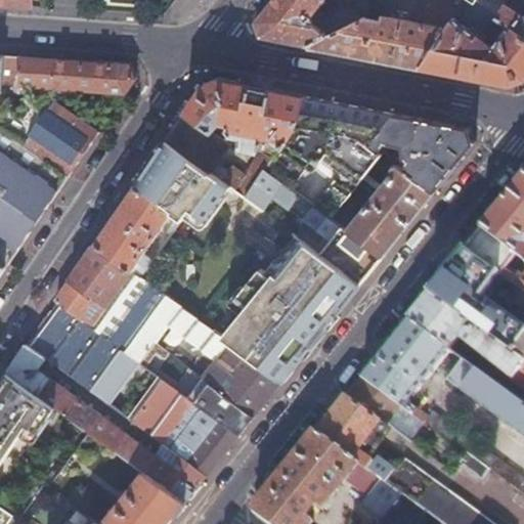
[(324,0),(272,0),(257,20),(262,35),(277,38),(312,44),(362,18),(355,2),(326,16),(324,20),(315,13),(324,0)]
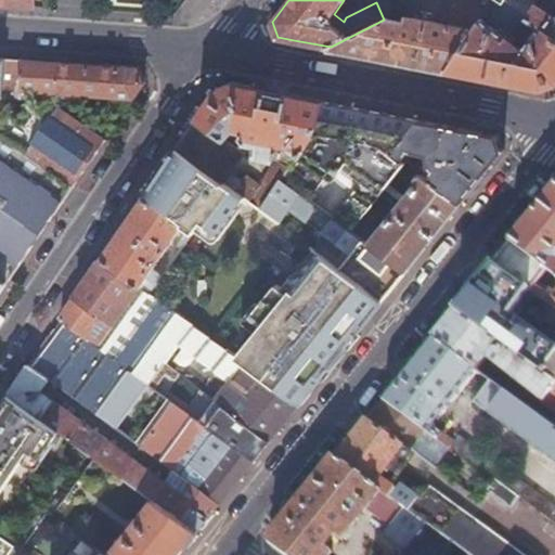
[(397,60),(449,69),(481,18),(490,5),(493,0),(459,0),(451,13),(449,24),(411,17),(410,17),(409,17),(408,18),(407,20),(405,23),(400,23),(396,20),(387,17),(384,20),(331,47),(397,60)]
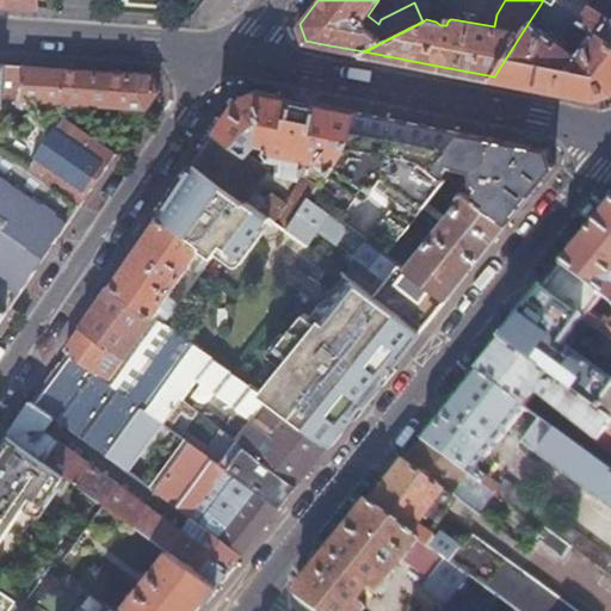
[(610,90),(610,37),(579,17),(555,1),(551,0),(543,0),(539,6),(569,25),(566,30),(584,42),(578,51),(560,38),(559,41),(550,36),(553,22),(545,20),(541,22),(539,28),(530,20),(494,76),(562,90),(594,96),(604,93),(610,90)]
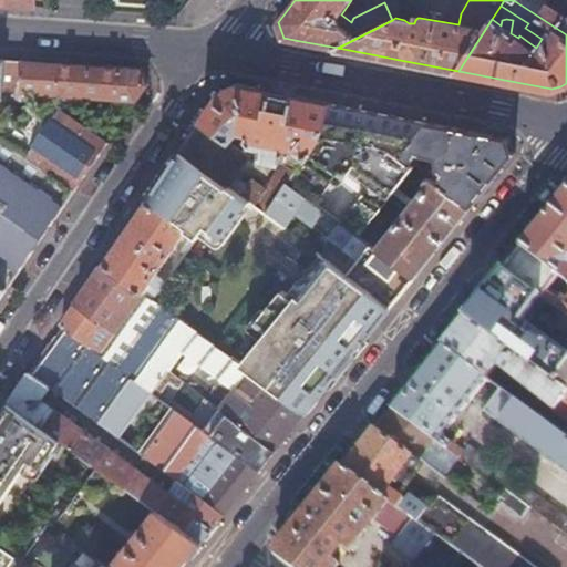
[(566,0),(512,0),(515,1),(515,0),(566,0),(566,6),(559,1),(559,2),(556,7),(547,1),(537,16),(566,34),(566,0)]
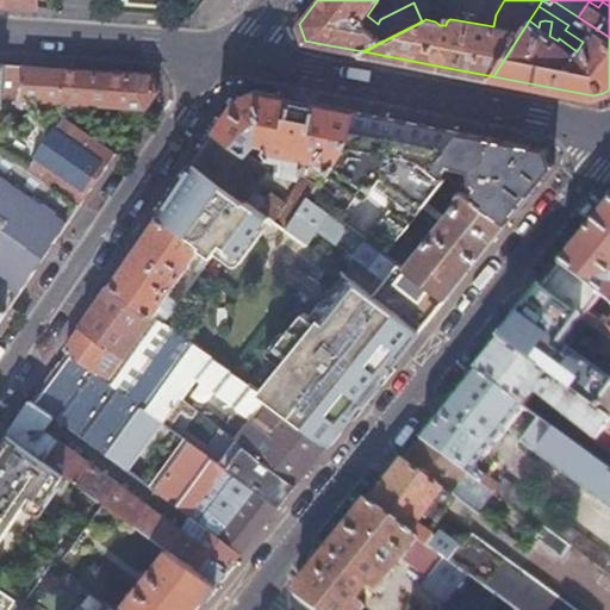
[(154,91),(147,75),(54,68),(1,64),(0,75),(0,148),(78,201),(111,154),(85,134),(88,105),(142,109),(154,91)]
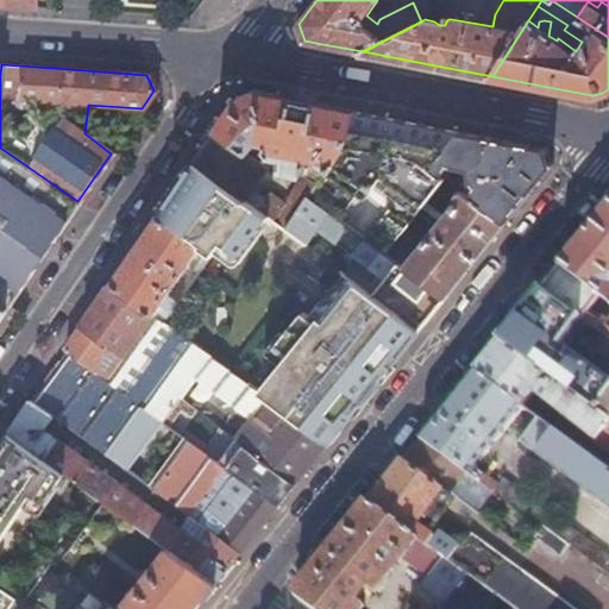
[(237,98),(192,163),(244,202),(265,170),(255,162),(258,146),(264,148),(264,151),(269,159),(281,162),(278,170),(282,175),(300,177),(303,161),(314,163),(321,169),(322,168),(325,169),(328,173),(349,138),(353,112),(287,99),(252,92),(237,98)]
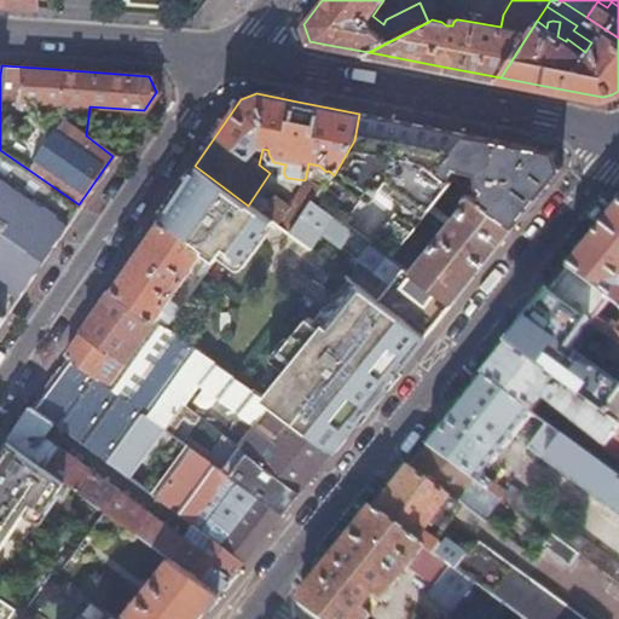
[(411,125),(359,114),(354,140),(334,175),(314,204),(331,218),(341,225),(383,171),(408,189),(389,212),(412,230),(450,181),(435,171),(464,134),(411,125)]
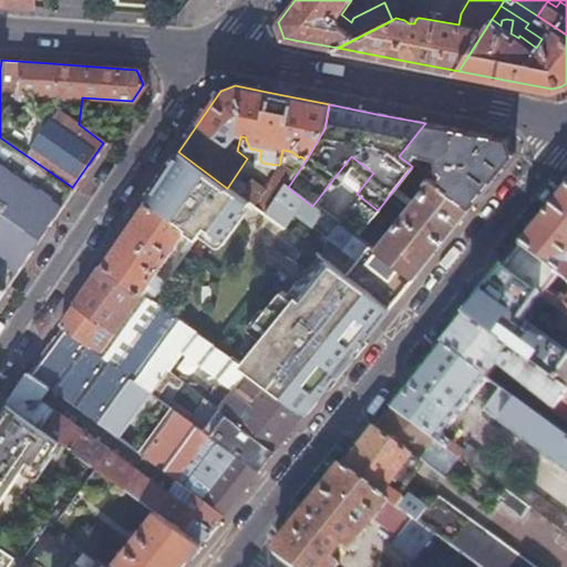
[(431,179),(431,181),(468,208),(486,186),(513,153),(504,140),(445,127),(425,123),(399,156),(412,166),(420,156),(435,160),(436,169),(437,172),(431,179)]
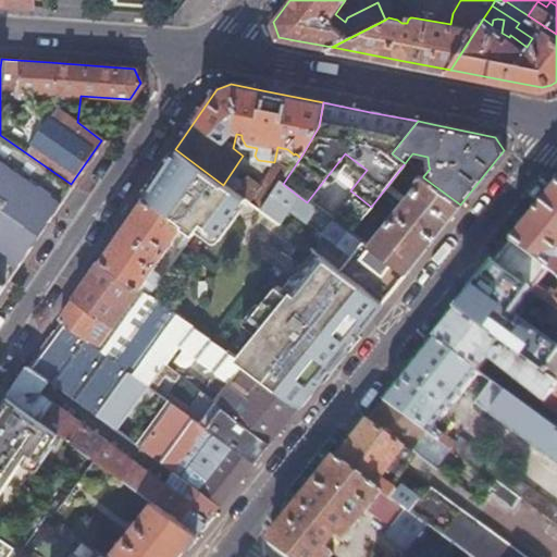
[(56,208),(59,202),(71,184),(0,135),(0,279),(4,282),(44,225),(56,208)]
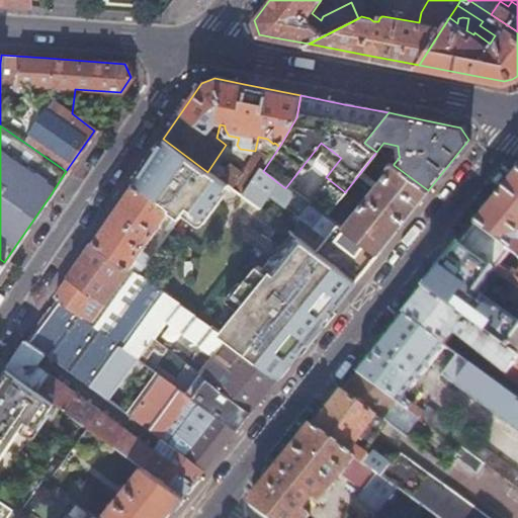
[(146,163),(132,183),(154,198),(168,209),(168,210),(174,214),(177,217),(184,205),(200,218),(226,185),(217,179),(207,172),(163,139),(146,163)]
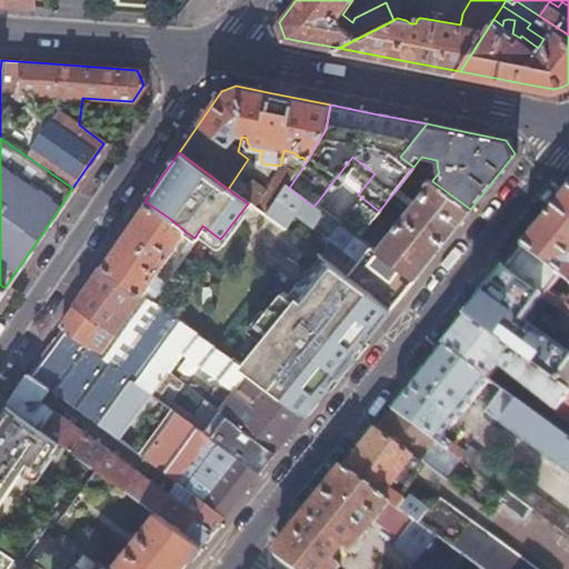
[(248,203),(263,216),(283,185),(285,185),(293,172),(282,166),(280,166),(263,192),(249,182),(238,197),(248,203)]
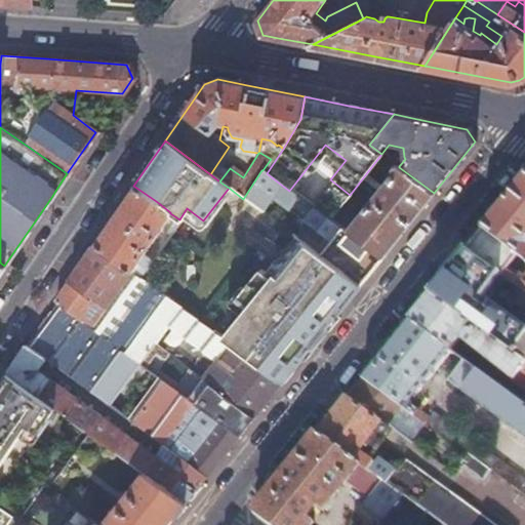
[(399,167),(348,232),(381,257),(409,224),(434,193),(399,167)]
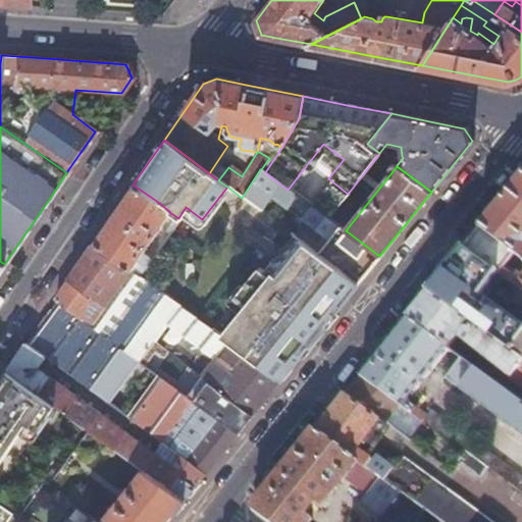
[(260,169),(242,198),(259,211),(269,197),(323,237),(316,246),(313,250),(317,253),(317,252),(346,273),(353,279),(358,282),(368,270),(379,256),(346,230),(345,231),(337,226),(332,223),(328,219),(288,190),(279,184),(265,172),(261,169),(260,169)]
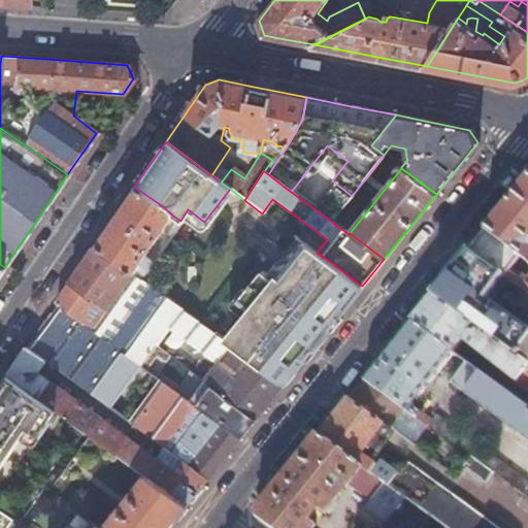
[(505,201),(484,228),(527,261),(527,173),(505,201)]
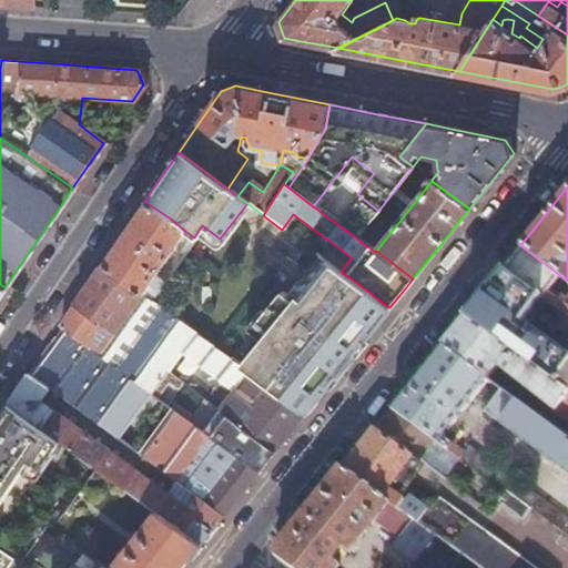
[(121,234),(100,264),(141,294),(146,285),(155,292),(162,283),(153,275),(163,261),(168,264),(173,257),(169,254),(184,231),(184,230),(169,217),(144,201),(121,234)]
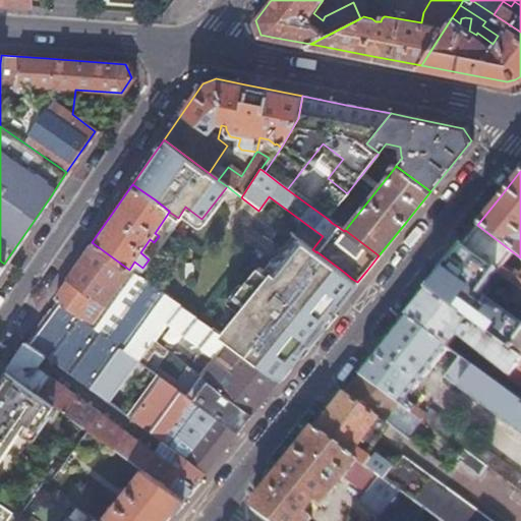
[(520,257),(477,225),(465,240),(461,245),(496,270),(520,288),(520,257)]
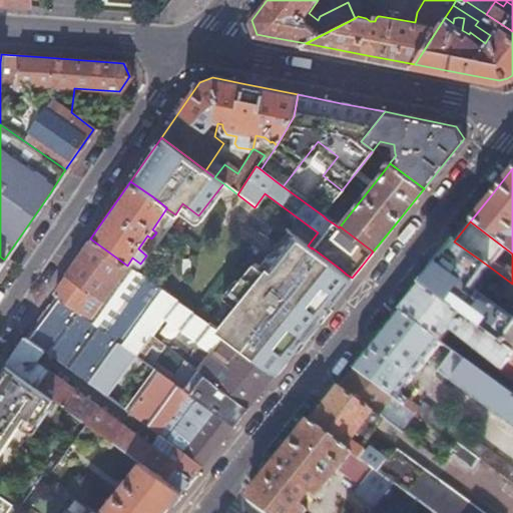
[(287,230),(258,267),(264,272),(275,257),(293,235),(287,230)]
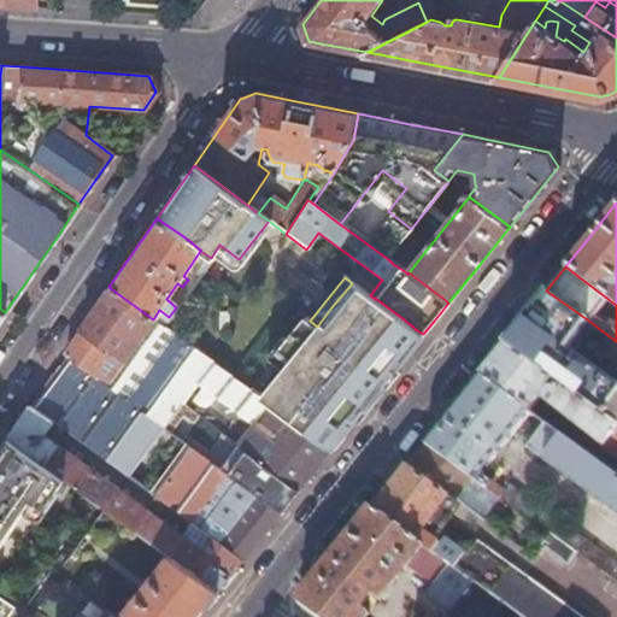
[(287,362),(258,398),(268,405),(287,419),(329,451),(344,433),(368,403),(382,385),(398,365),(397,357),(395,356),(417,330),(409,323),(375,298),(375,299),(370,295),(352,283),(330,309),(317,327),(310,321),(304,316),(275,351),(287,362)]
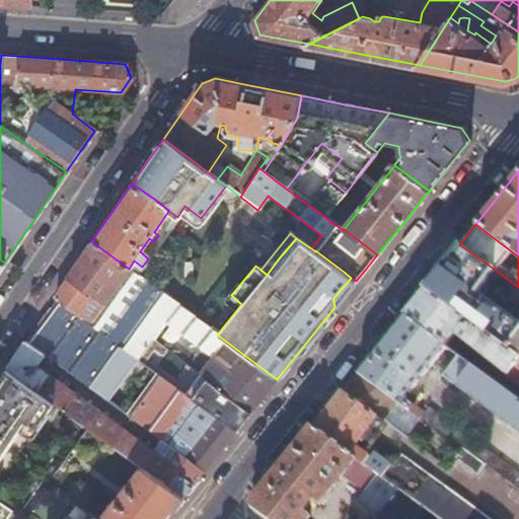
[(53,298),(54,299),(137,360),(152,340),(152,341),(166,322),(212,358),(225,341),(217,335),(137,275),(129,269),(91,241),(80,257),(63,284),(53,298)]
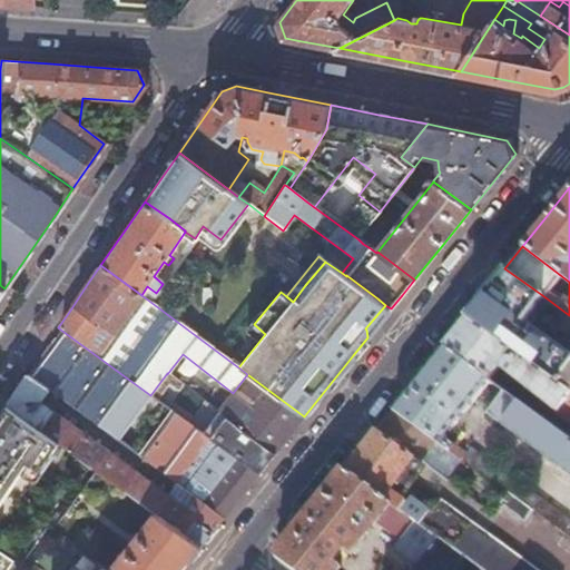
[(542,295),(504,268),(498,277),(465,317),(510,350),(520,357),(569,393),(569,356),(522,322),(542,295)]
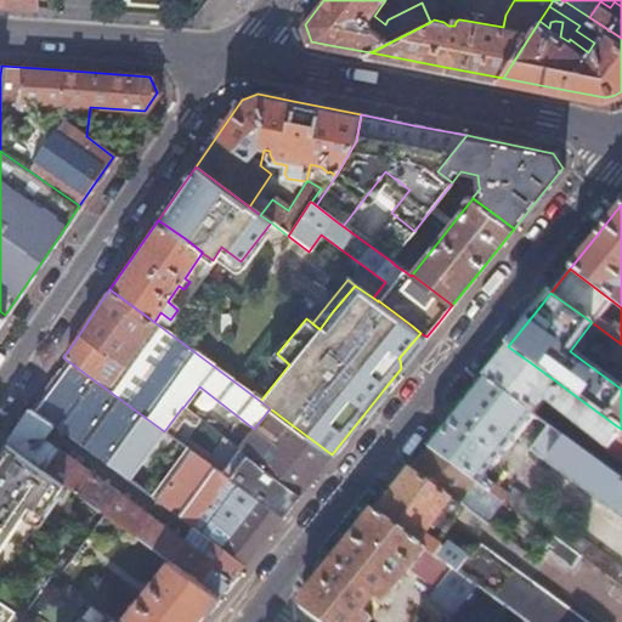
[(160,312),(154,322),(164,329),(170,320),(160,312)]
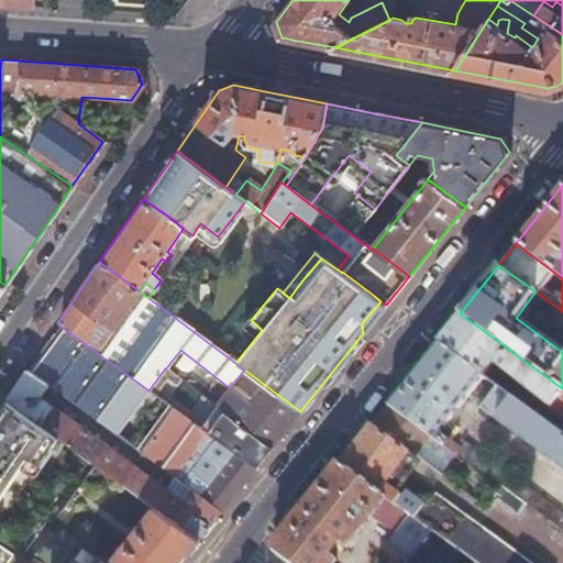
[(504,345),(460,313),(444,332),(438,341),(483,374),(492,362),(562,416),(562,388),(514,353),(508,359),(503,354),(499,353),(504,345)]
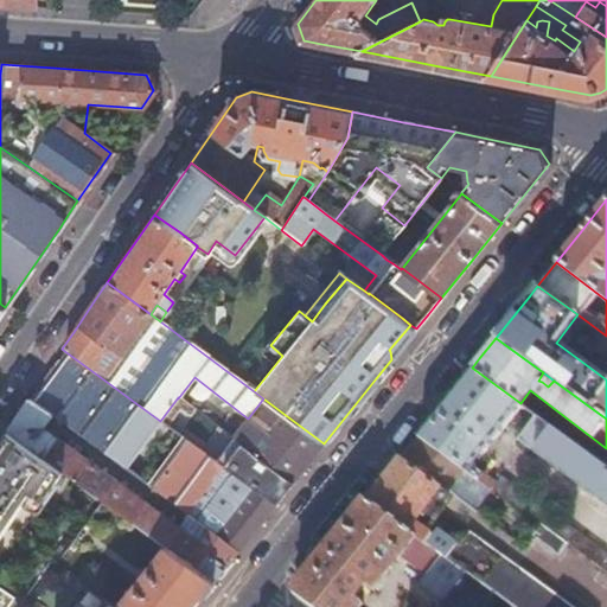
[(46,374),(30,398),(51,414),(50,416),(80,438),(91,446),(187,517),(189,516),(237,551),(248,537),(275,505),(234,474),(234,475),(223,468),(160,421),(63,350),(46,374)]
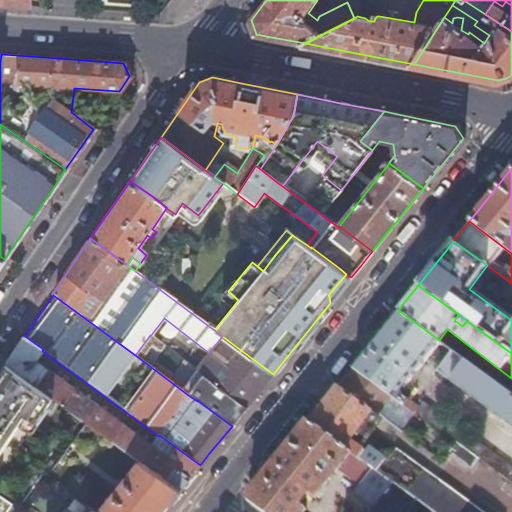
[(476,458),(511,484),(511,469),(419,403),(416,407),(397,393),(438,341),(439,340),(398,310),(373,340),(351,368),(390,396),(412,412),(454,442),(476,458)]
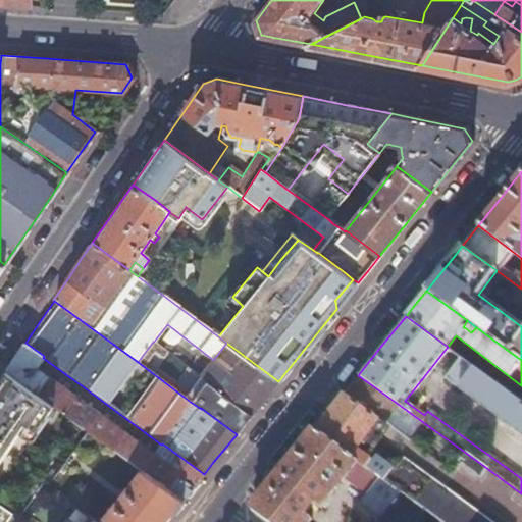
[(167,324),(153,343),(205,380),(216,388),(216,389),(251,415),(258,407),(264,399),(229,372),(213,360),(167,324)]
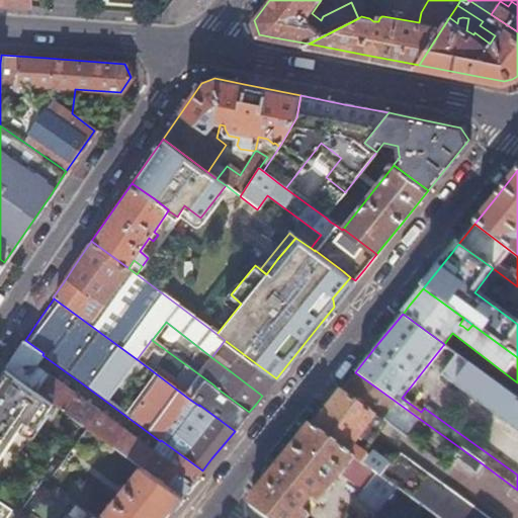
[(15,353),(5,369),(52,403),(86,428),(141,467),(142,466),(182,496),(192,484),(202,470),(161,440),(160,441),(153,450),(77,397),(35,365),(42,355),(44,353),(25,340),(24,341),(15,353)]
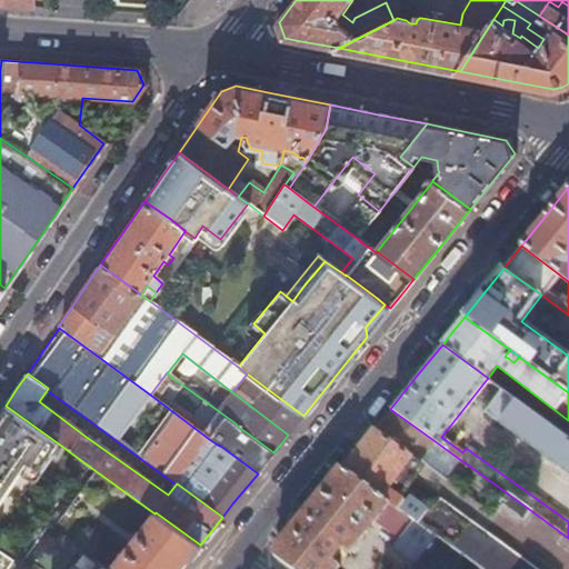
[(501,389),(495,385),(489,392),(496,397),(501,389)]
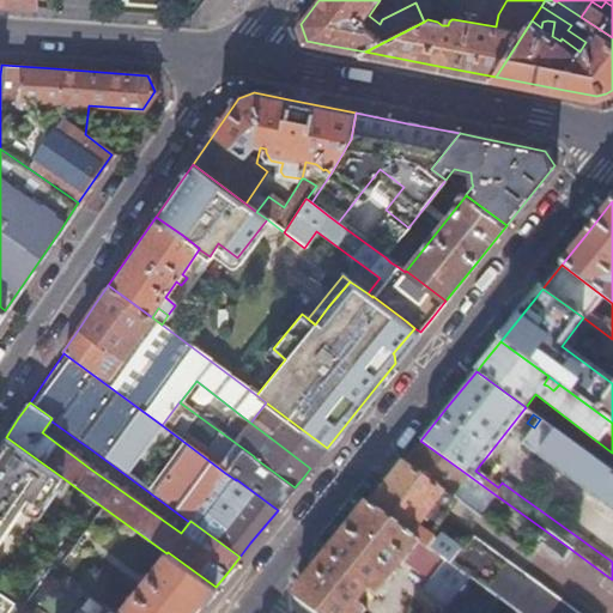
[(285,417),(269,437),(310,468),(319,459),(327,448),(285,417)]
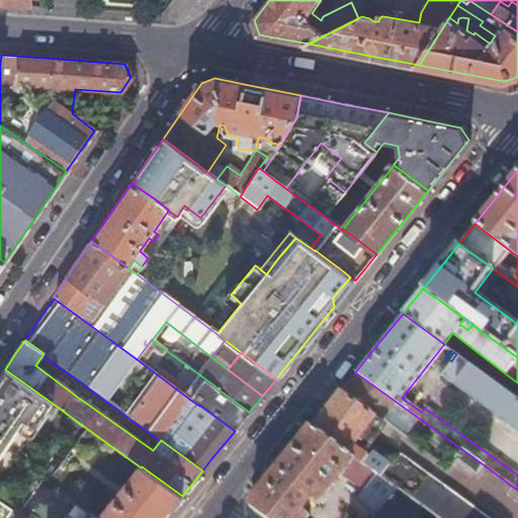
[(517,399),(456,354),(451,361),(441,374),(517,431),(517,399)]
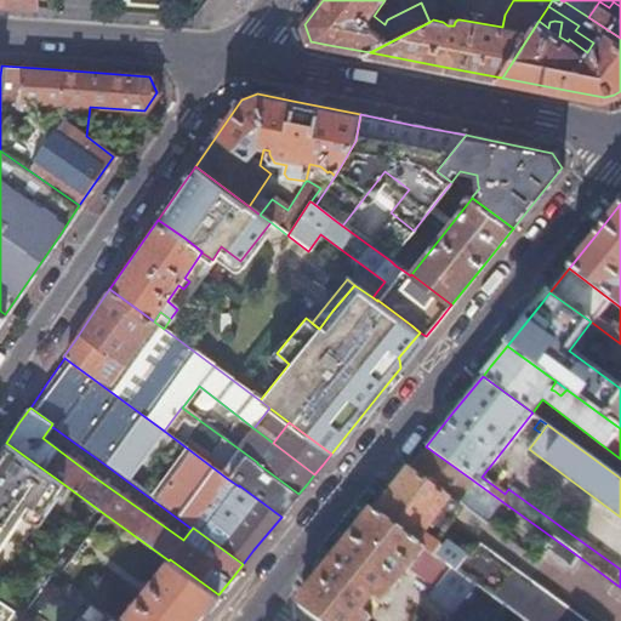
[(0,547),(32,502),(44,511),(62,483),(6,443),(0,450),(0,547)]
